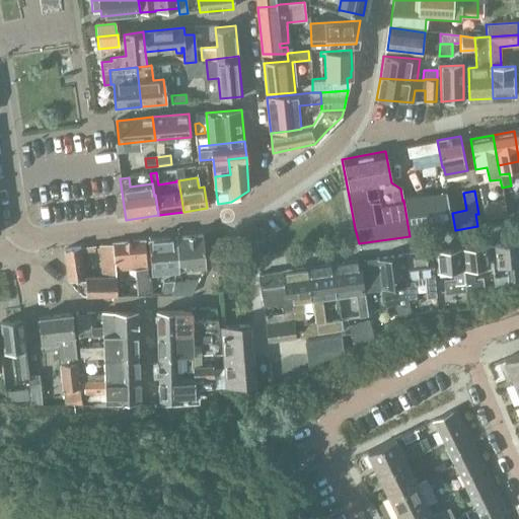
[(446,194),(403,200),(410,236),(453,230),(449,209),(448,209),(446,194)]
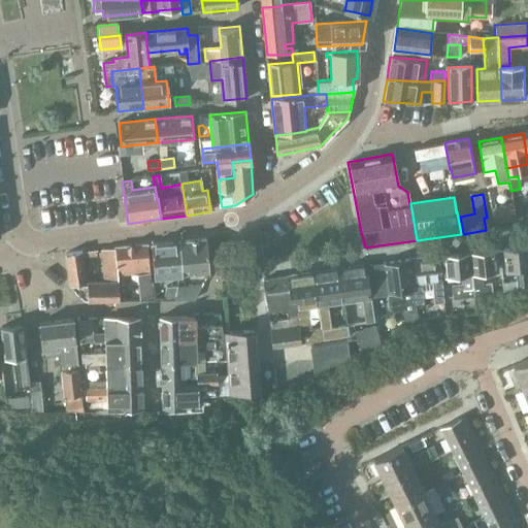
[(490,208),(493,225),(517,221),(514,204),(490,208)]
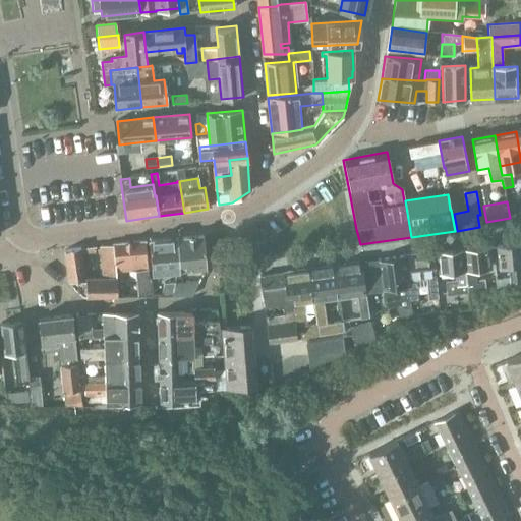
[(205,235),(178,237),(181,275),(185,274),(185,270),(208,268),(205,235)]
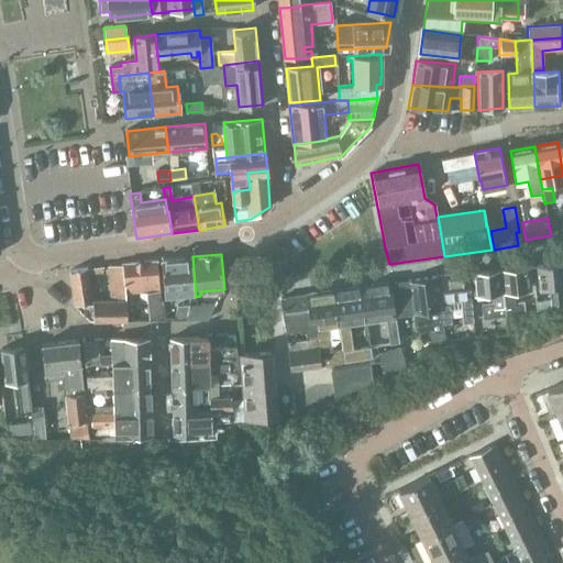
[(196,297),(192,256),(163,258),(166,295),(190,293),(191,297),(196,297)]
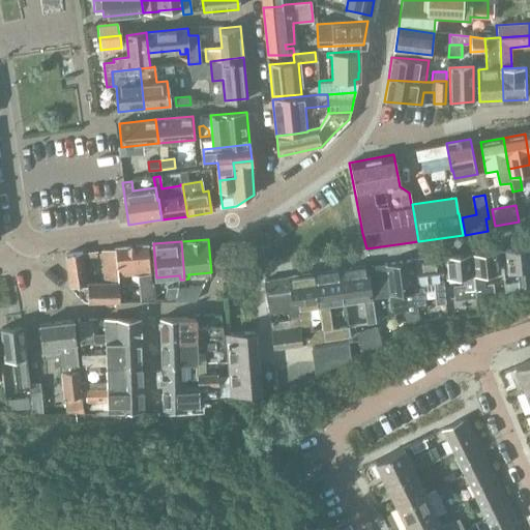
[(96,252),(65,256),(69,288),(88,303),(120,302),(119,275),(131,274),(133,285),(140,284),(142,301),(155,300),(155,292),(154,284),(152,284),(149,244),(117,247),(117,248),(101,251),(104,282),(86,283),(83,258),(97,257),(96,252)]
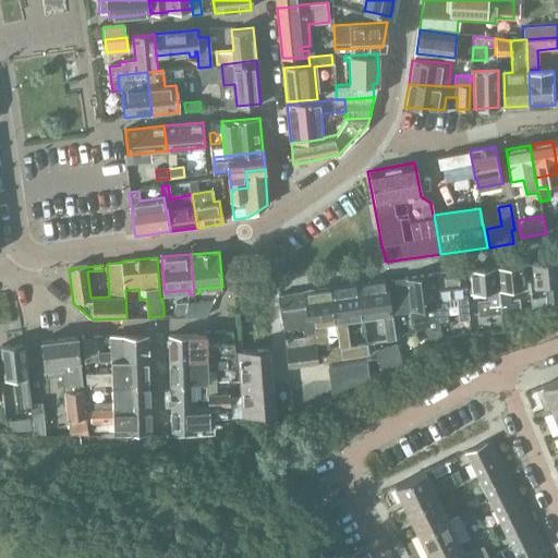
[(531,300),(533,312),(557,310),(557,261),(531,263),(533,287),(545,286),(546,298),(531,300)]
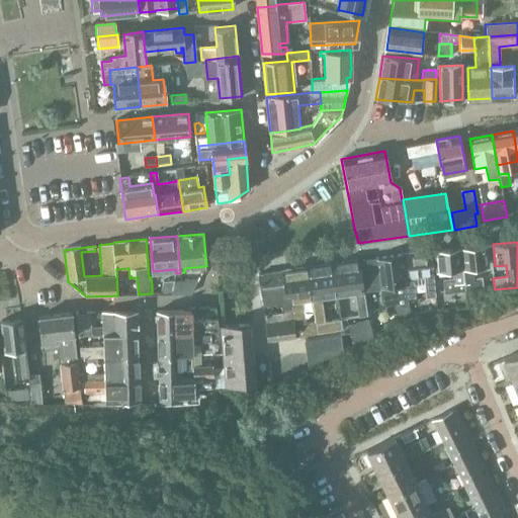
[(464,249),(460,249),(463,282),(473,281),(472,267),(475,267),(487,266),(486,247),(464,249)]
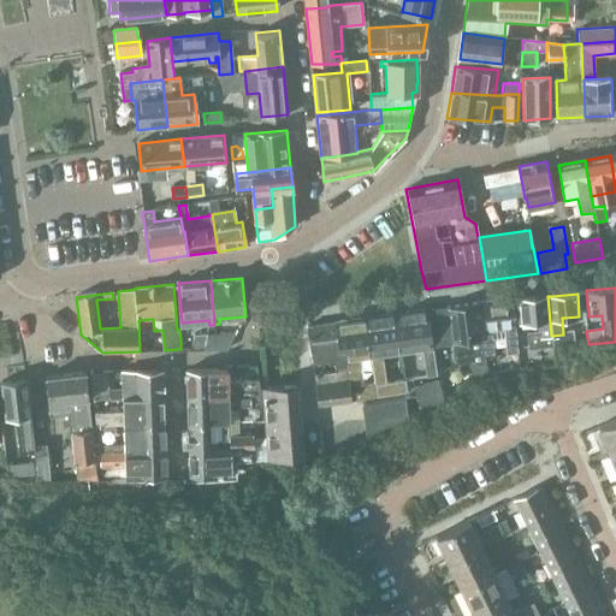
[(548,296),(517,300),(520,323),(537,321),(538,332),(526,333),(528,351),(552,349),(551,336),(548,296)]
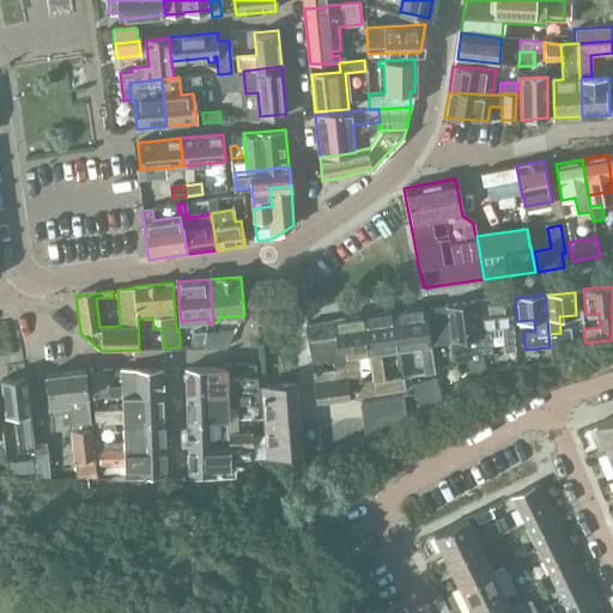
[(479,301),(475,301),(481,349),(490,347),(490,339),(489,332),(501,331),(502,338),(503,352),(515,351),(510,298),(495,299),(479,301)]
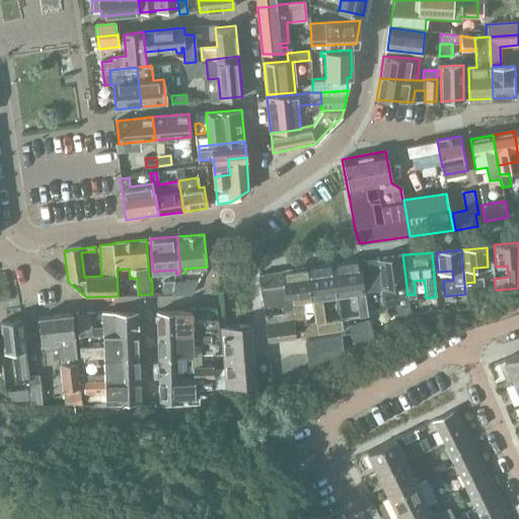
[(402,254),(366,261),(371,291),(380,290),(383,307),(394,306),(394,309),(396,309),(409,307),(408,300),(408,295),(402,254)]
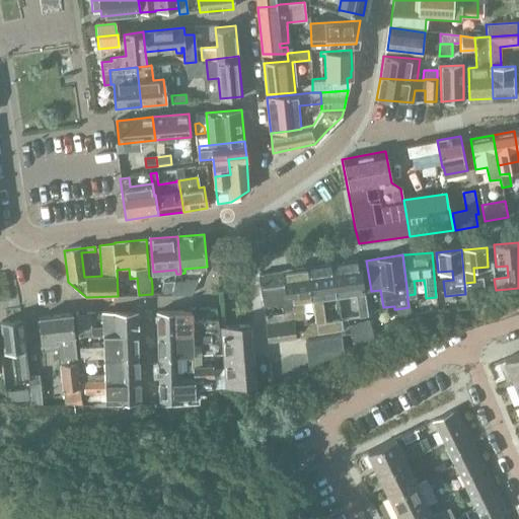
[(360,262),(335,265),(339,289),(341,289),(342,298),(357,296),(360,318),(368,316),(360,262)]
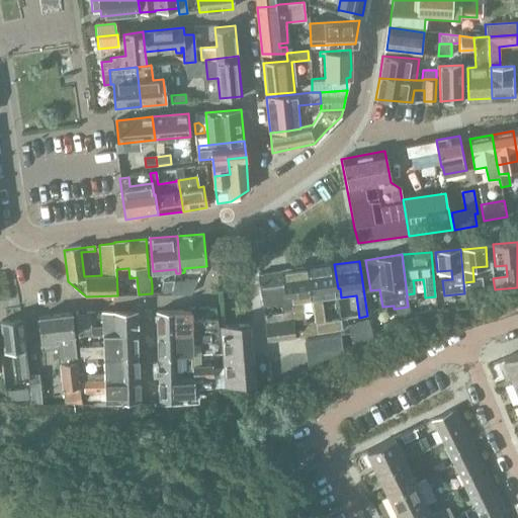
[(334,264),(310,268),(314,298),(318,325),(329,323),(326,305),(322,300),(341,297),(340,288),(338,288),(334,264)]
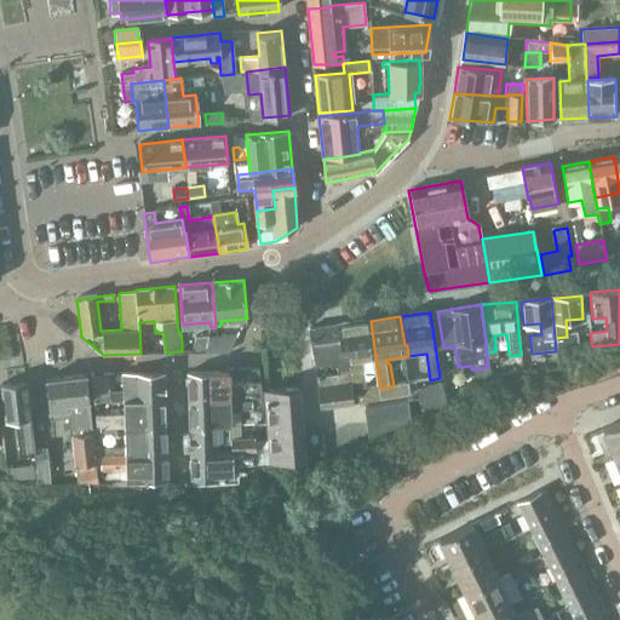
[(371,321),(342,325),(345,348),(350,348),(357,392),(366,391),(361,360),(375,357),(371,321)]
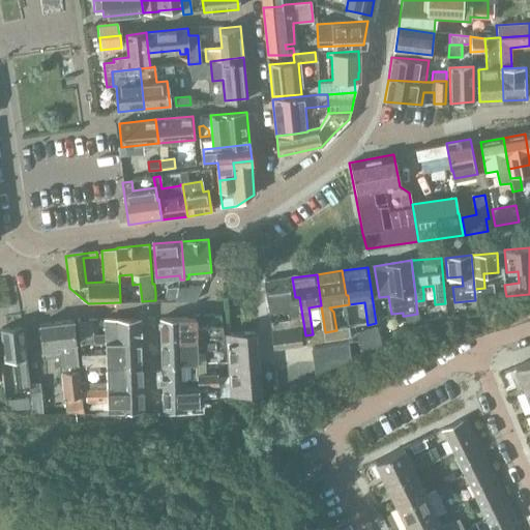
[(295,297),(292,277),(267,282),(271,313),(291,311),(292,320),(273,323),(277,350),(306,346),(306,344),(305,335),(299,297),(295,297)]
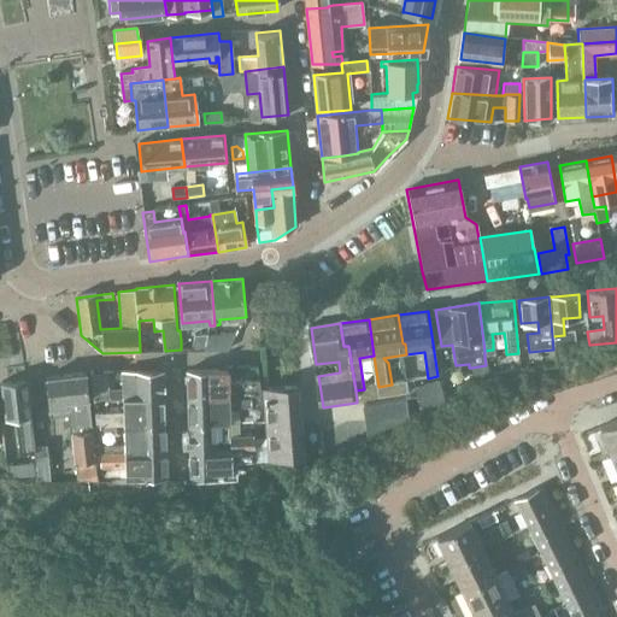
[(564,335),(552,336),(553,350),(558,348),(576,347),(575,334),(564,335)]
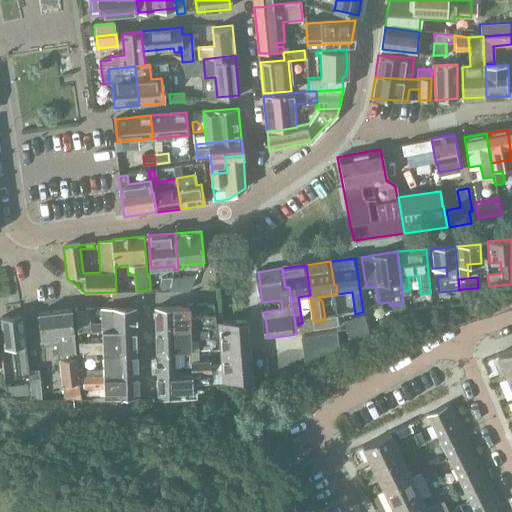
[(171,280),(169,291),(188,292),(195,279),(171,280)]
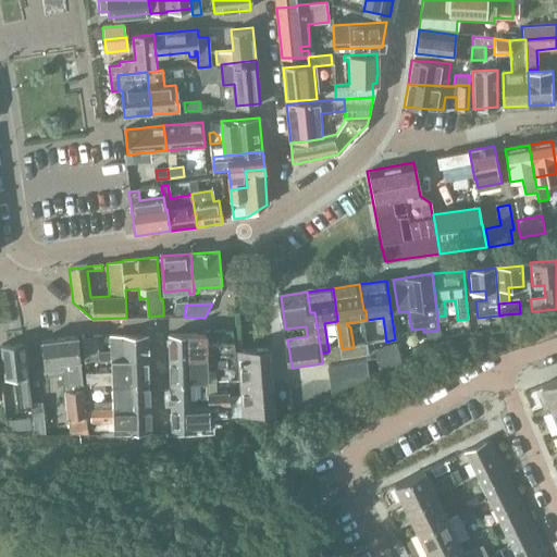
[(172,317),(184,317),(186,305),(174,306),(172,317)]
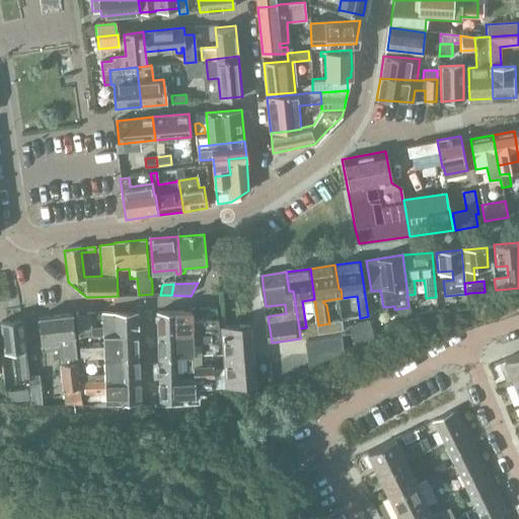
[(159,312),(160,336),(210,332),(209,320),(196,320),(195,310),(159,312)]
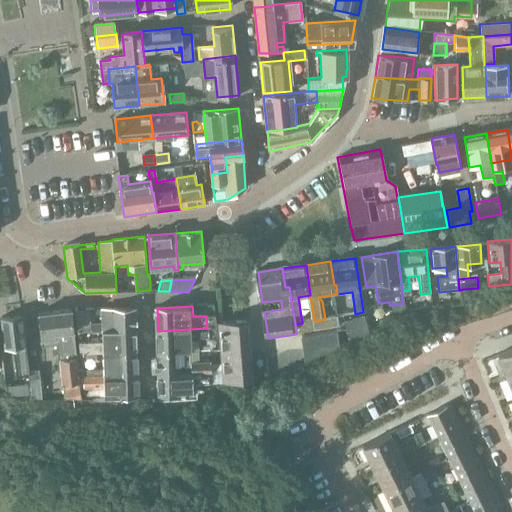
[(77,332),(101,332),(136,330),(136,308),(100,309),(100,323),(90,323),(88,309),(75,310),(77,332)]
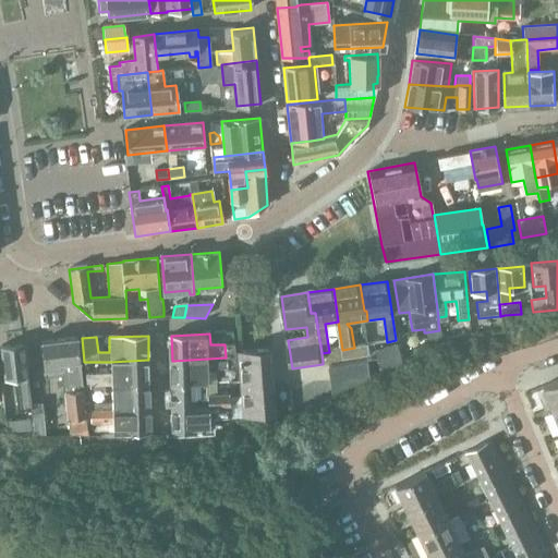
[(61,375),(63,386),(64,392),(68,439),(87,438),(85,417),(86,417),(84,390),(83,390),(82,386),(81,376),(80,361),(76,337),(40,341),(44,371),(45,377),(61,375)]
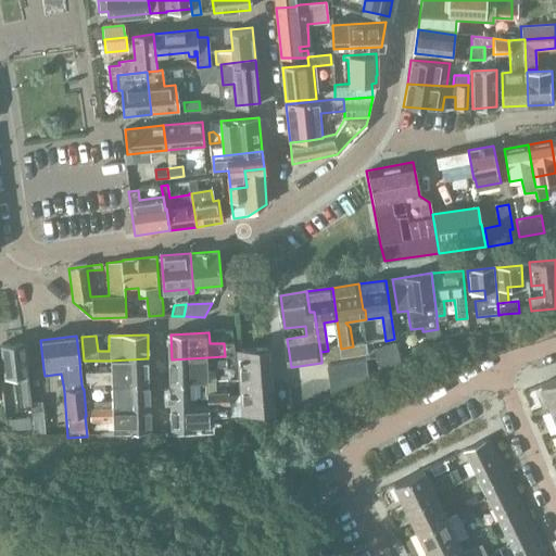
[(16,379),(19,393),(21,408),(30,407),(30,402),(29,395),(32,394),(25,345),(23,342),(2,345),(8,380),(16,379)]
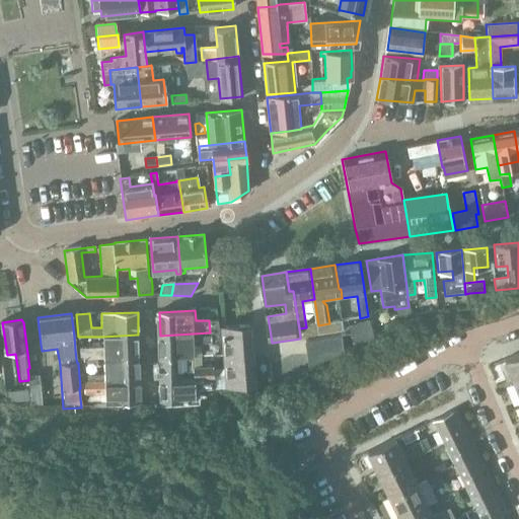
[(367,320),(348,325),(354,348),(373,339),(372,336),(367,320)]
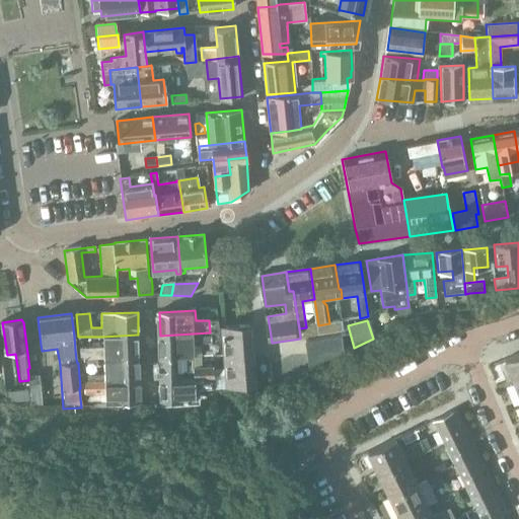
[(318,325),(315,325),(316,335),(343,330),(342,321),(329,323),(318,325)]
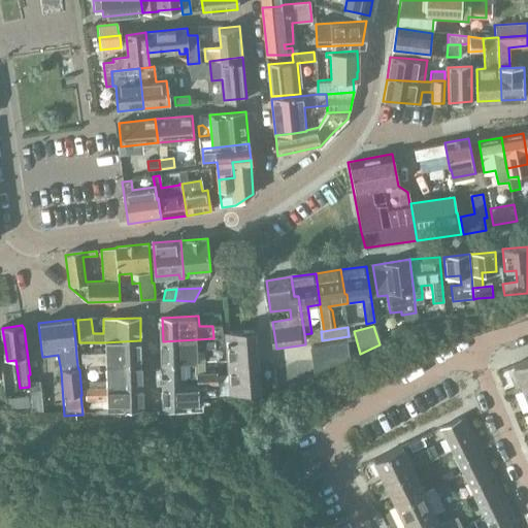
[(224,332),(229,396),(260,393),(255,330),(224,332)]
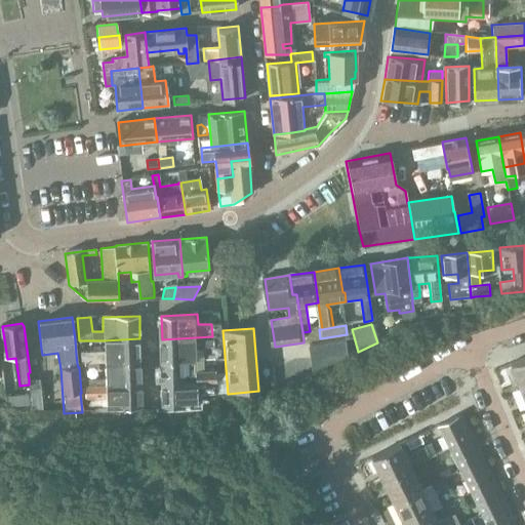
[(310,331),(303,332),(304,340),(320,338),(319,329),(310,331)]
